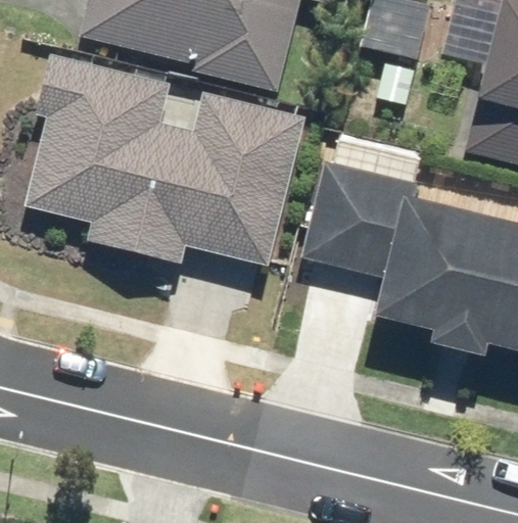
[(87,0),(77,43),(279,93),(301,0),(319,0),(331,3),(331,0),(87,0)]
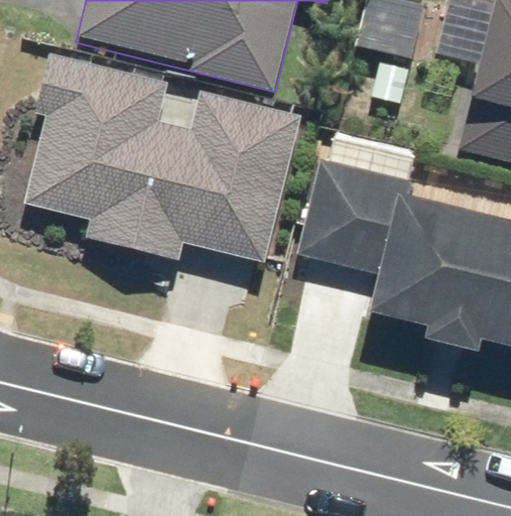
[(423,0),(365,0),(353,47),(413,62),(428,1),(423,0)]
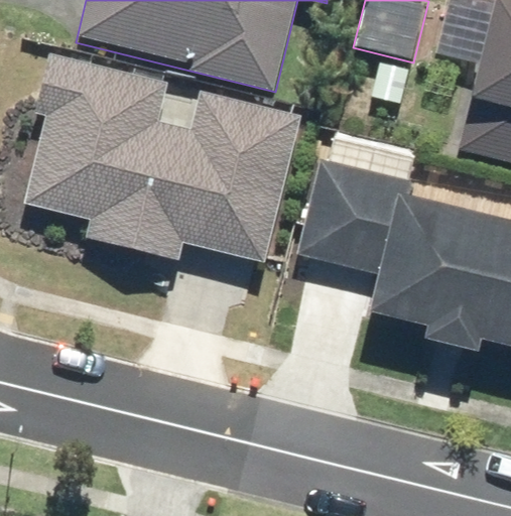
[(510,0),(449,0),(434,57),(476,68),(454,154),(510,168),(510,0)]
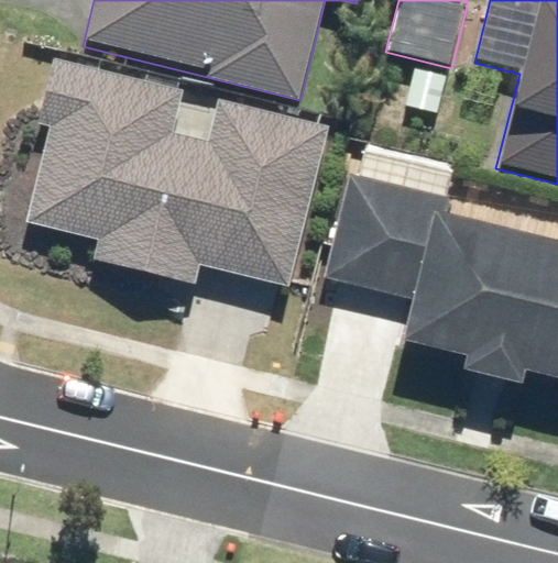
[(201,263),(294,285),(332,123),(220,96),(209,138),(175,129),(186,81),(55,51),(36,123),(50,125),(24,222),(97,239),(93,258),(197,283),(201,263)]
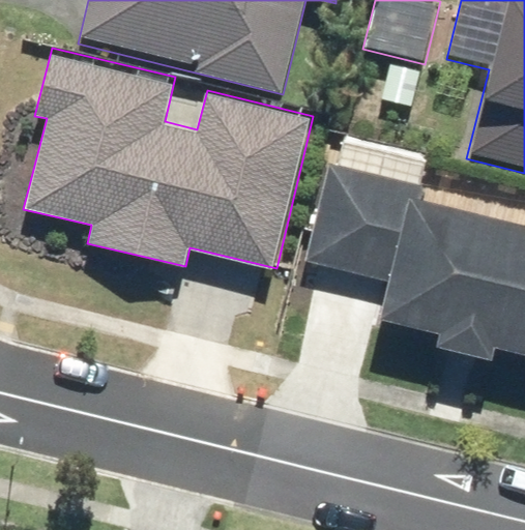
[(337,164),(325,162),(300,266),(388,287),(380,320),(440,334),(437,349),(500,363),(504,348),(524,353),(524,219),(423,196),(425,184),(431,156),(343,136),(337,164)]
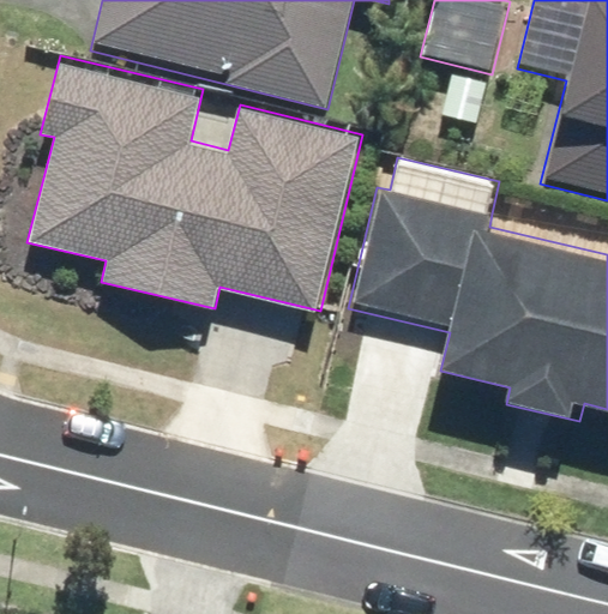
All buildings are outlined.
